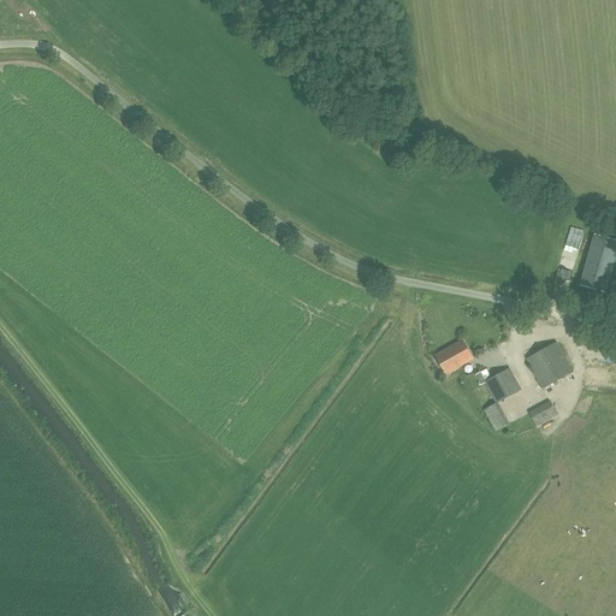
[(615,259),(615,242),(594,236),(580,286),(605,295),(615,259)]
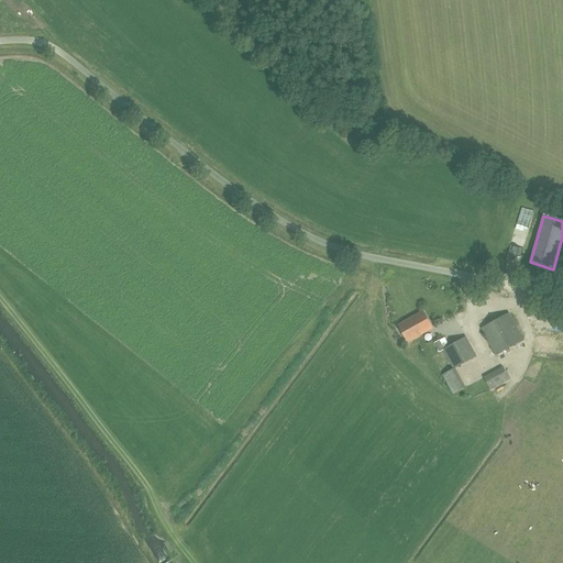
[(408,342),(433,328),(423,311),(399,326),(408,342)]
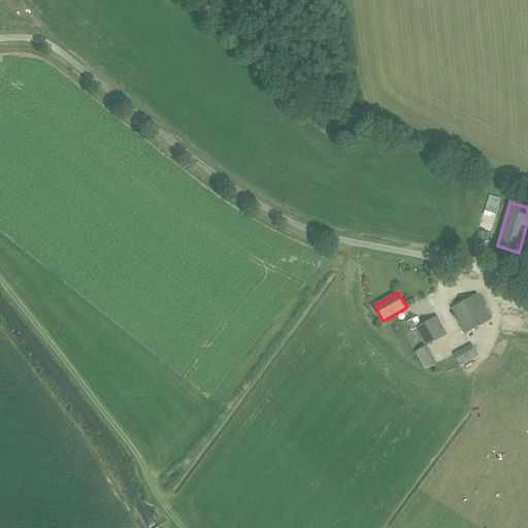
[(492,319),(477,294),(453,307),(467,332),(492,319)]
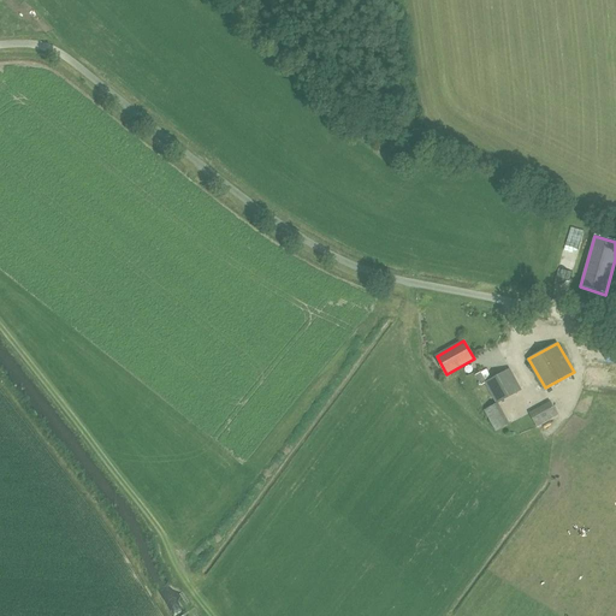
[(510,369),(486,383),(498,403),(522,390),(510,369)]
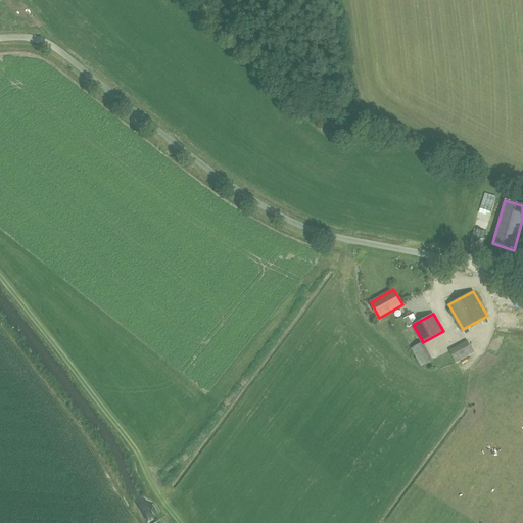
[(474,352),(469,341),(450,351),(457,362),(474,352)]
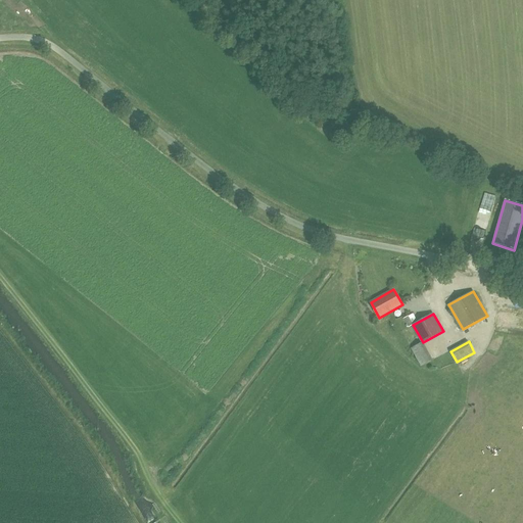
[(433,360),(424,342),(412,348),(422,367),(433,360)]
